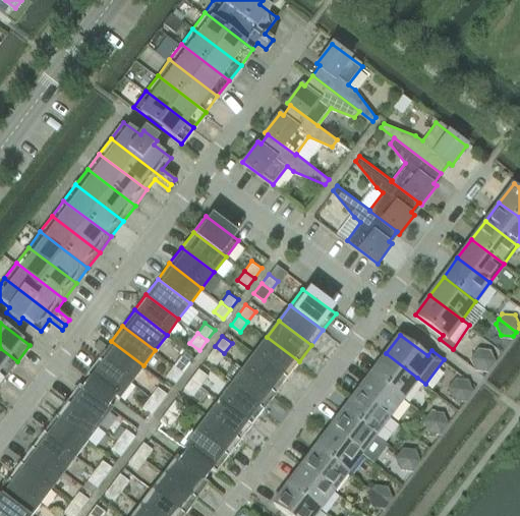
[(267,337),(255,352),(288,377),(299,361),(267,337)]
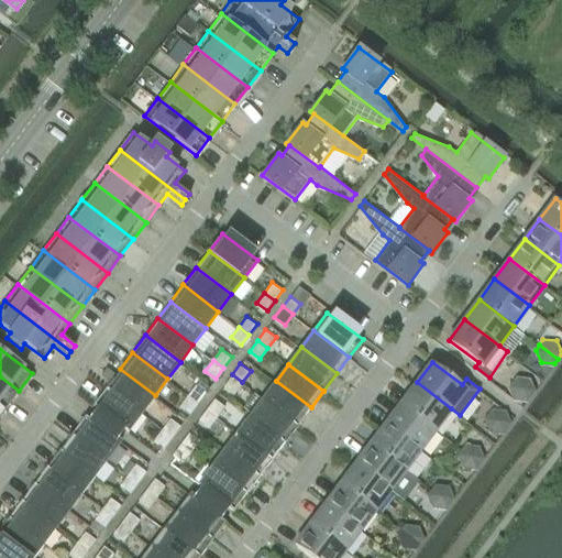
[(120,369),(107,385),(142,412),(155,395),(120,369)]
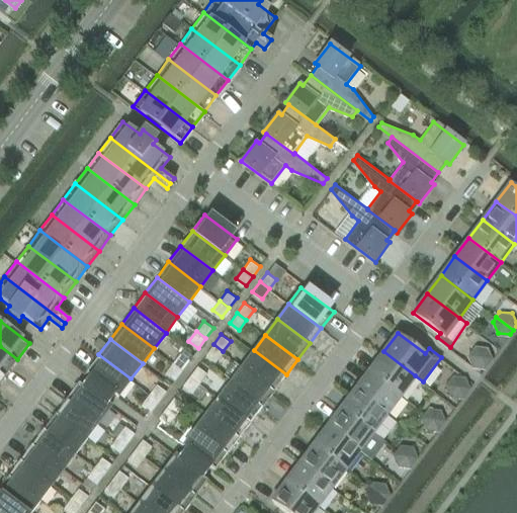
[(223,351),(213,344),(206,353),(216,360),(223,351)]
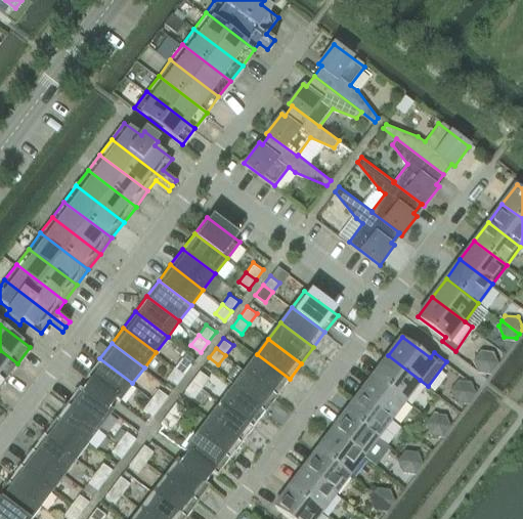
[(480,348),(473,358),(478,370),(491,371),(498,361),(493,349),(480,348)]
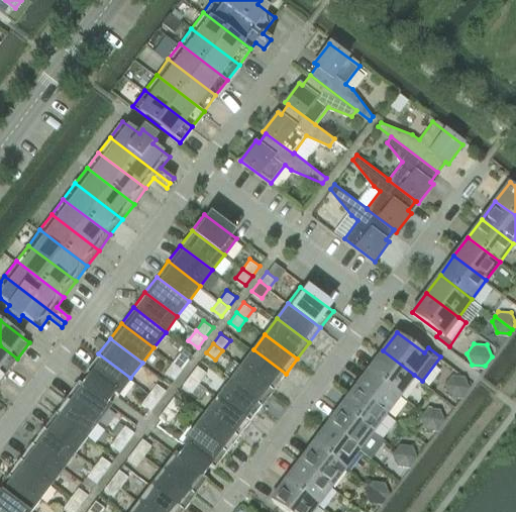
[(0,345),(0,370),(5,375),(17,359),(0,345)]
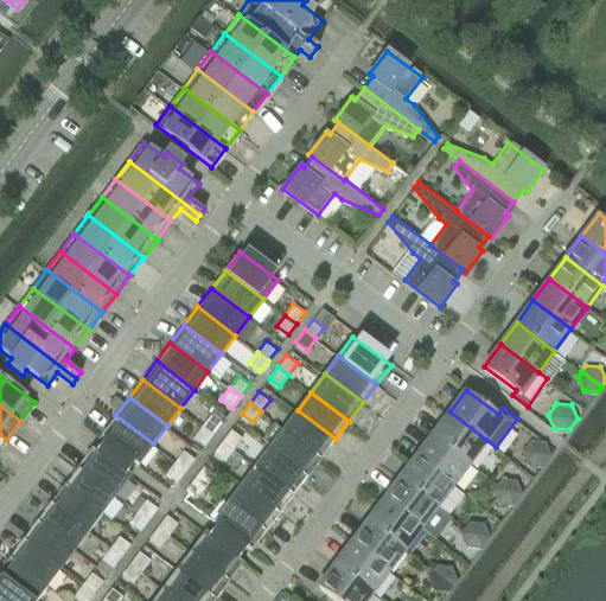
[(336,439),(298,410),(284,428),(321,456),(336,439)]
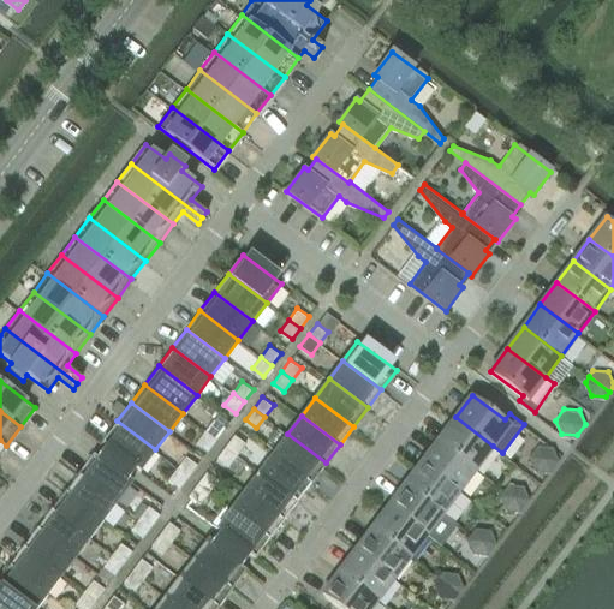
[(455,417),(439,439),(477,467),(493,446),(455,417)]
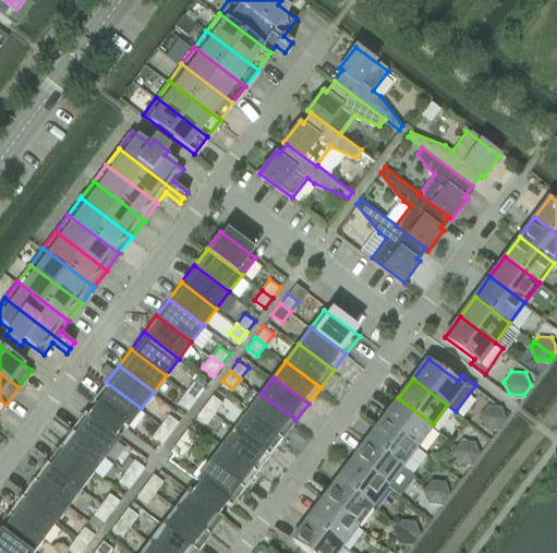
[(186,391),(196,398),(205,387),(194,380),(186,391)]
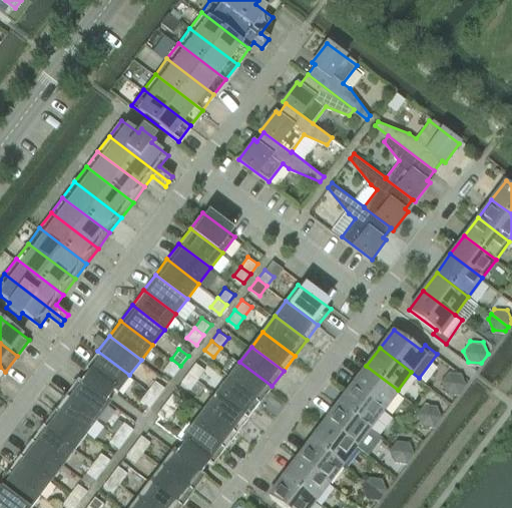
[(129,375),(97,351),(85,367),(117,391),(129,375)]
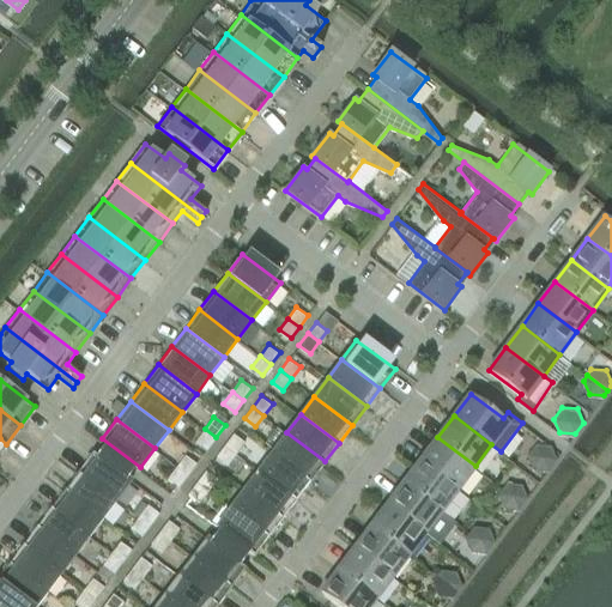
[(216,437),(205,429),(197,441),(207,449),(216,437)]
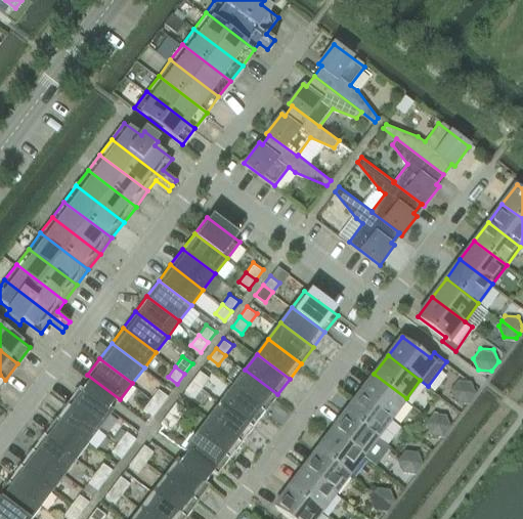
[(200,370),(192,380),(202,387),(210,377),(200,370)]
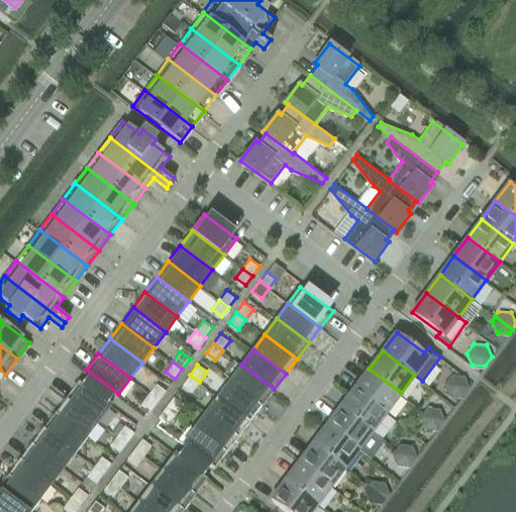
[(241,365),(230,380),(263,405),(274,389),(241,365)]
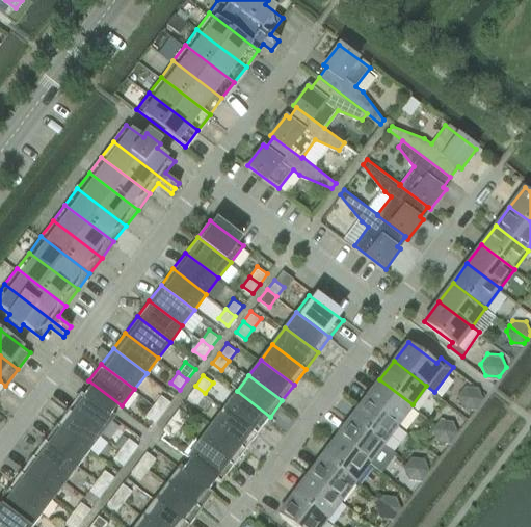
[(413,404),(379,379),(365,399),(398,424),(413,404)]
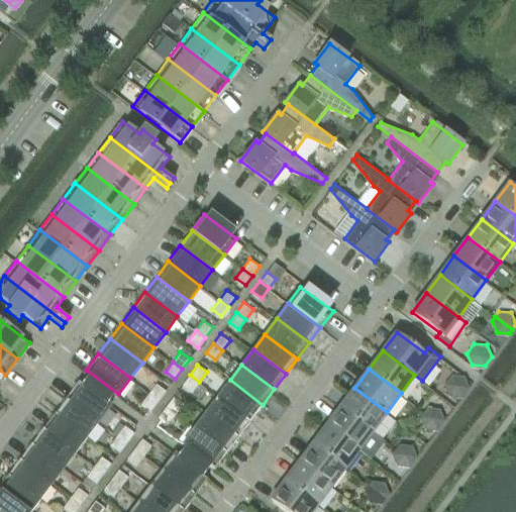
[(451,373),(444,383),(450,394),(461,396),(470,386),(465,375),(451,373)]
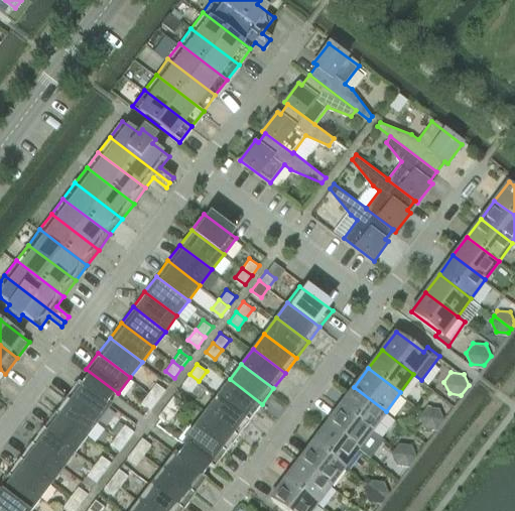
[(199,381),(189,374),(182,383),(191,390),(199,381)]
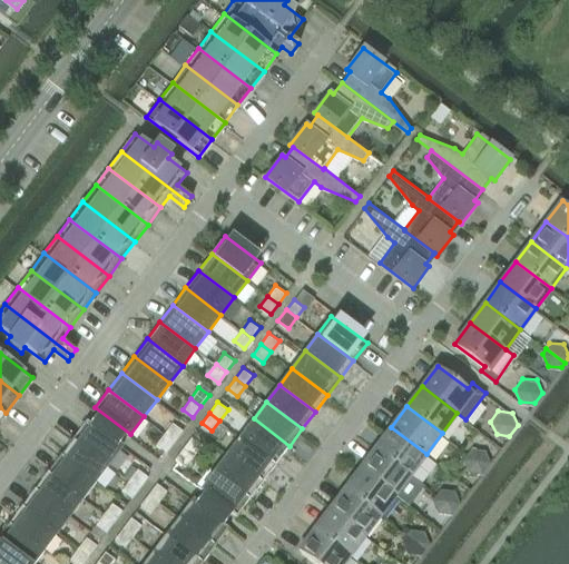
[(74,436),(109,463),(123,445),(87,418),(74,436)]
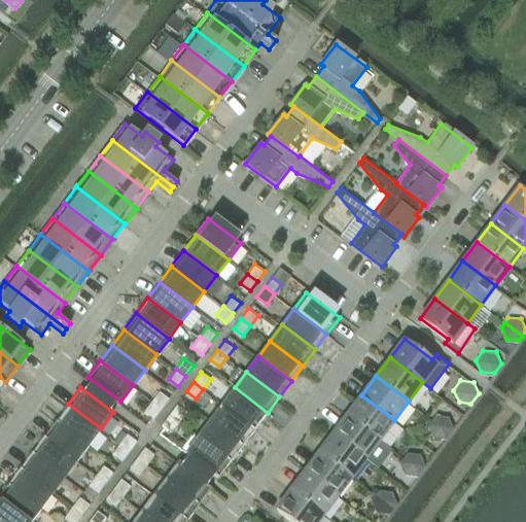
[(268,413),(235,387),(222,404),(255,428),(268,413)]
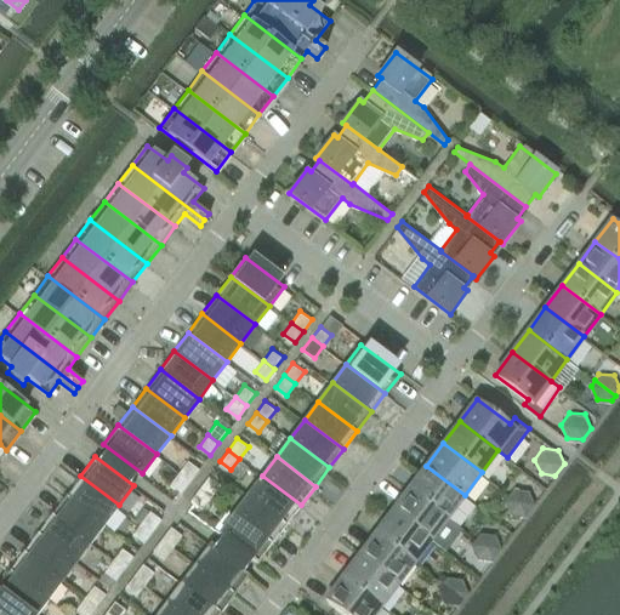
[(180,471),(191,480),(199,468),(188,460),(180,471)]
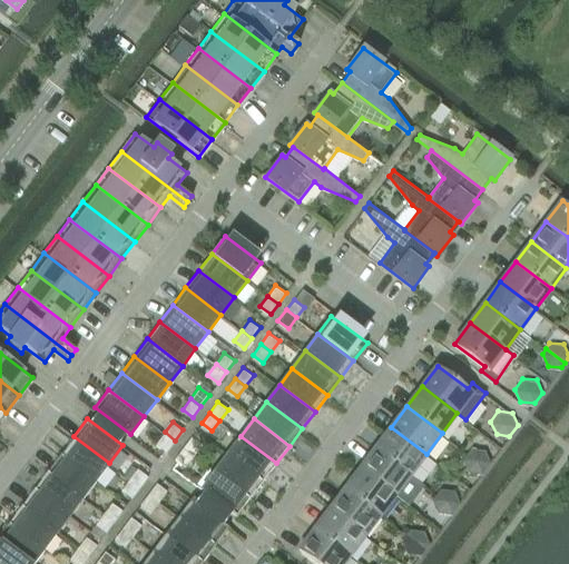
[(427,454),(391,427),(375,447),(411,474),(427,454)]
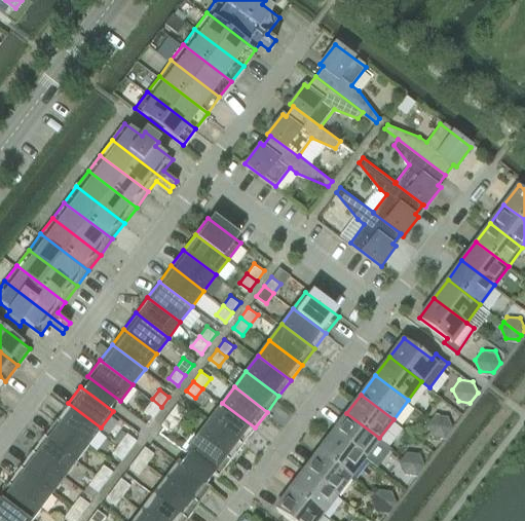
[(161,407),(152,399),(144,409),(154,416),(161,407)]
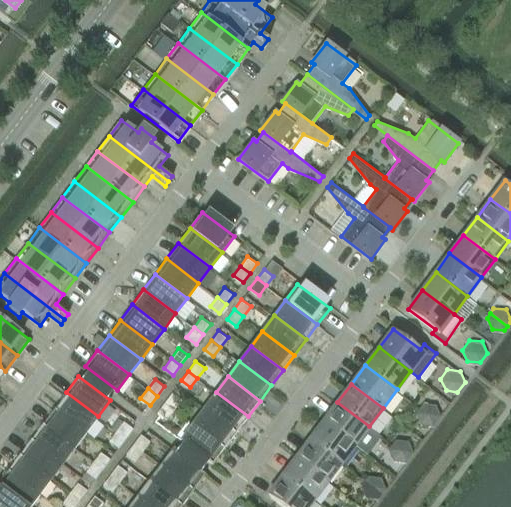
[(98,416),(66,392),(54,407),(86,432),(98,416)]
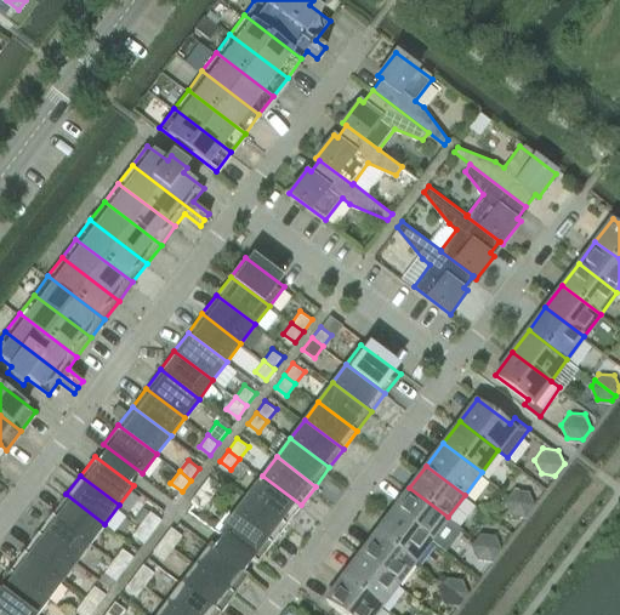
[(209,476),(200,487),(211,495),(220,484),(209,476)]
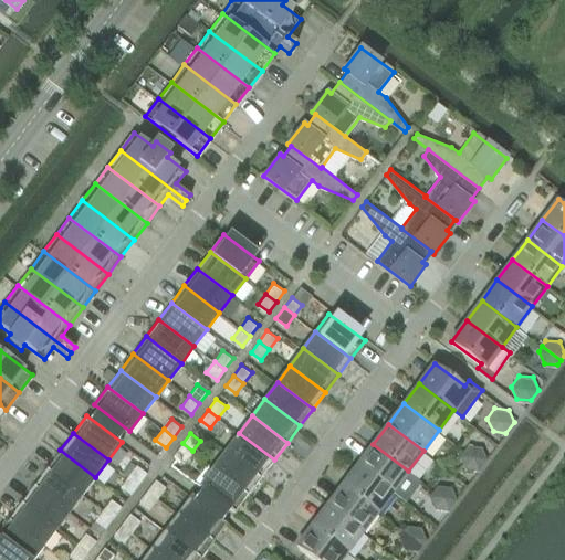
[(274,460),(239,433),(226,450),(262,476),(274,460)]
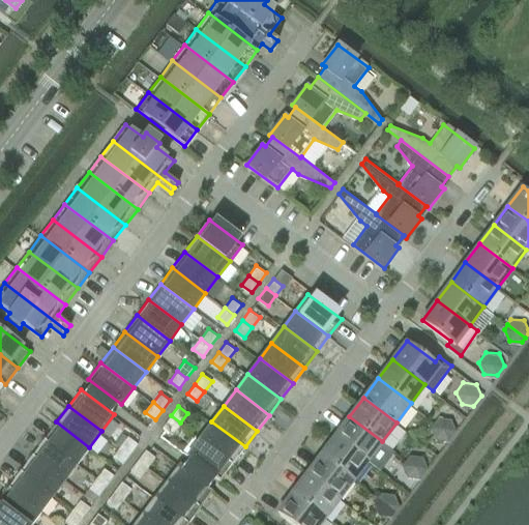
[(180,423),(171,415),(163,426),(173,433),(180,423)]
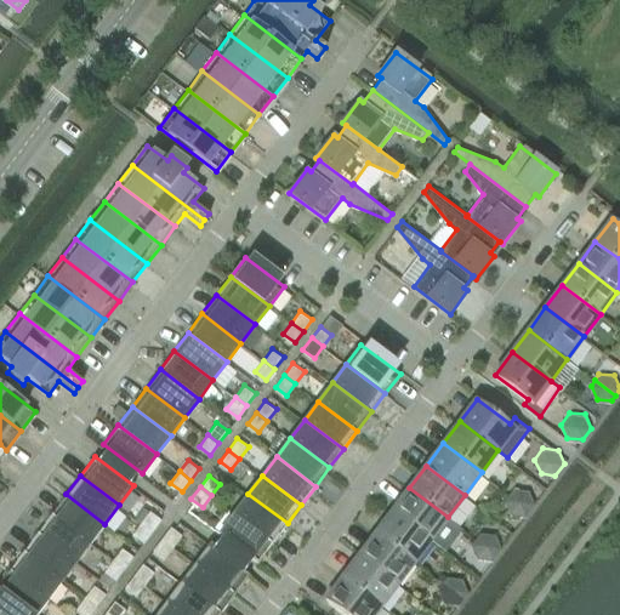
[(513,487),(510,494),(530,510),(535,502),(529,489),(513,487)]
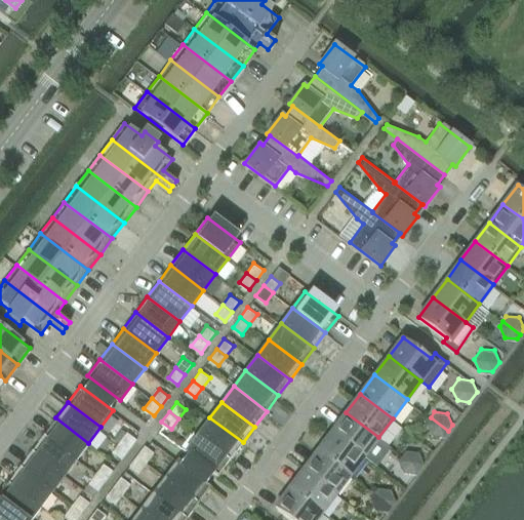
[(346,412),(332,431),(365,455),(378,437),(346,412)]
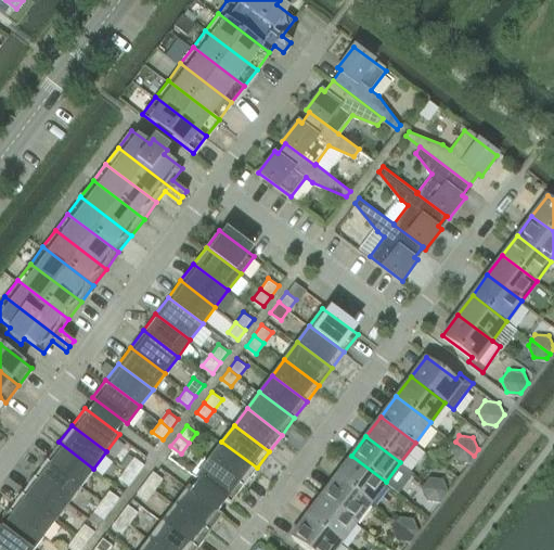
[(59,442),(47,459),(81,485),(93,469),(59,442)]
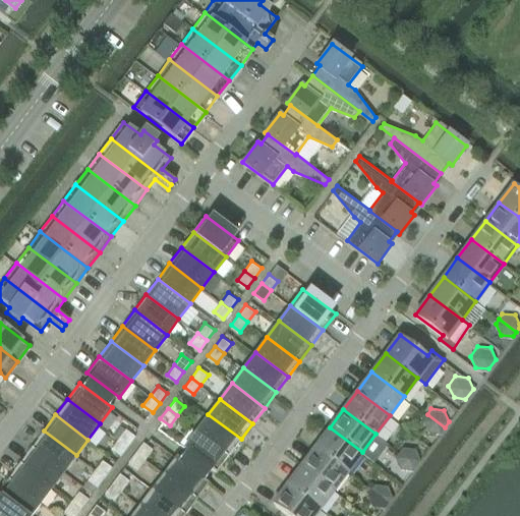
[(208,414),(196,430),(229,455),(241,439),(208,414)]
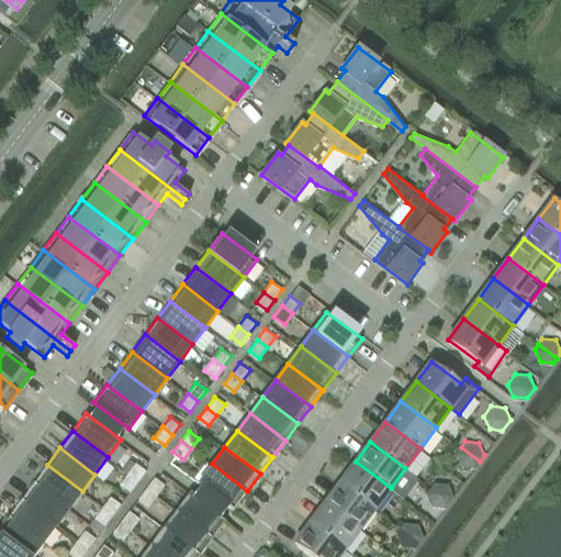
[(480,461),(461,447),(457,452),(462,465),(475,466),(480,461)]
